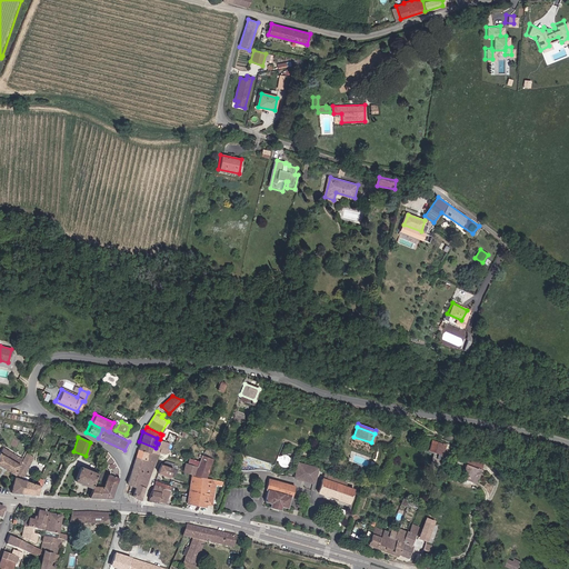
[(139,441),(138,449),(158,455),(159,451),(165,452),(167,448),(163,447),(166,441),(161,440),(160,443),(158,443),(156,448),(139,441)]
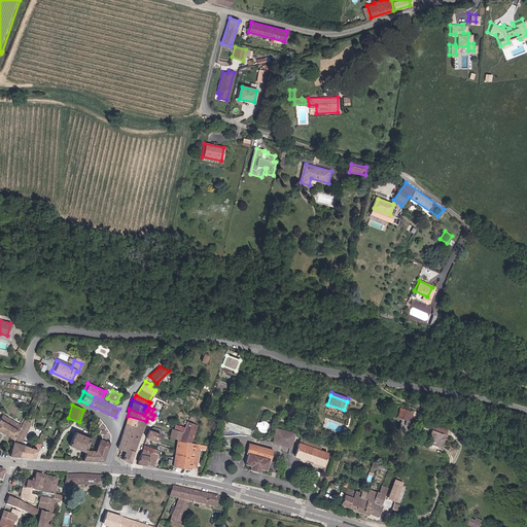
[(235,434),(240,434),(244,434),(250,435),(254,426),(256,421),(257,418),(230,408),(220,434),(227,435),(231,434),(235,434)]
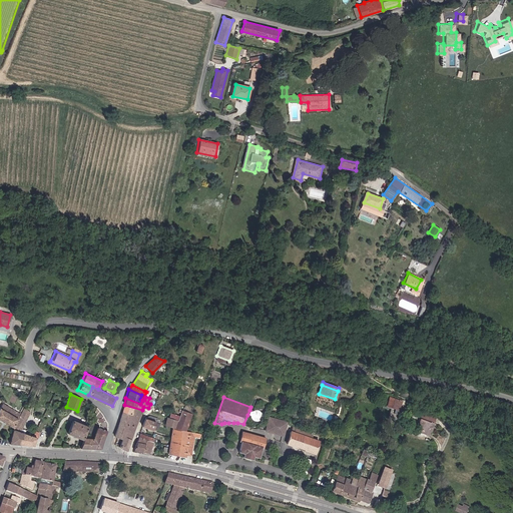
[(401,402),(390,398),(387,406),(392,408),(390,415),(396,417),(401,402)]
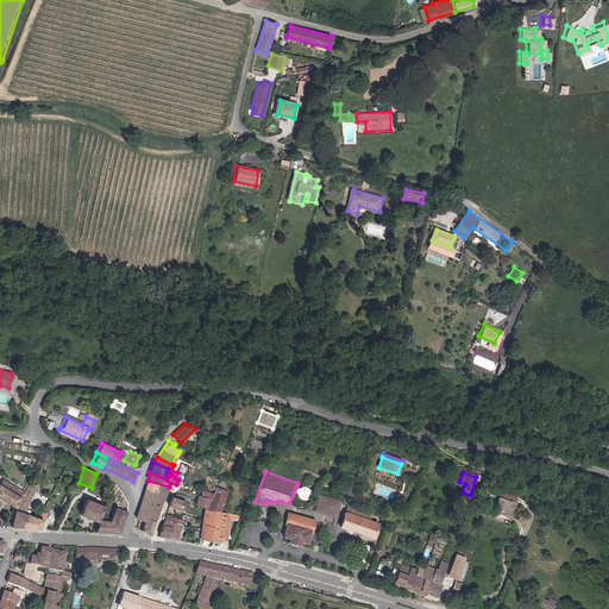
[(0,479),(0,498),(14,506),(23,490),(0,479)]
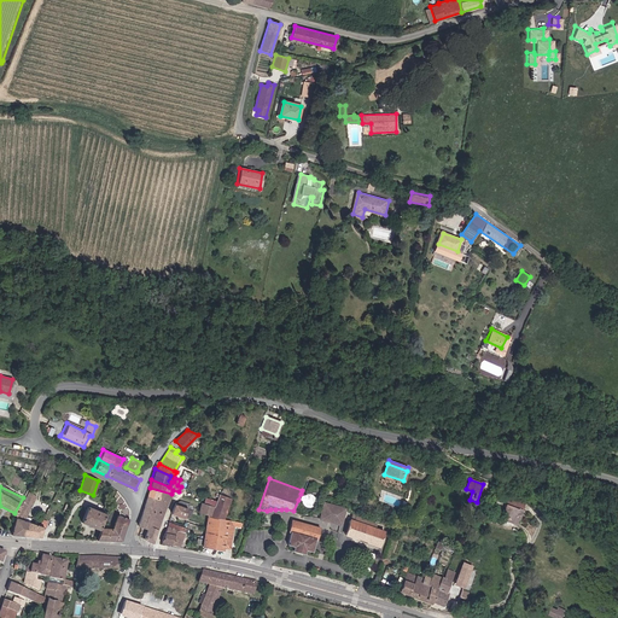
[(147,495),(159,500),(149,526),(158,529),(172,494),(150,488),(147,495)]
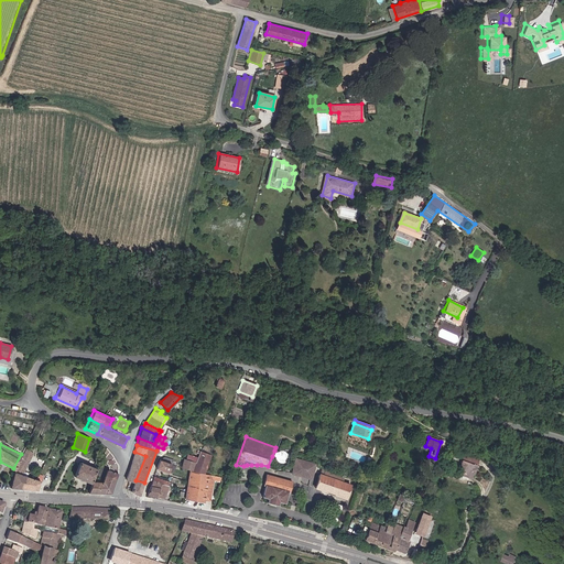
[(90,481),(87,492),(109,495),(117,474),(118,464),(111,454),(107,447),(104,457),(109,465),(108,470),(106,469),(100,481),(90,481)]
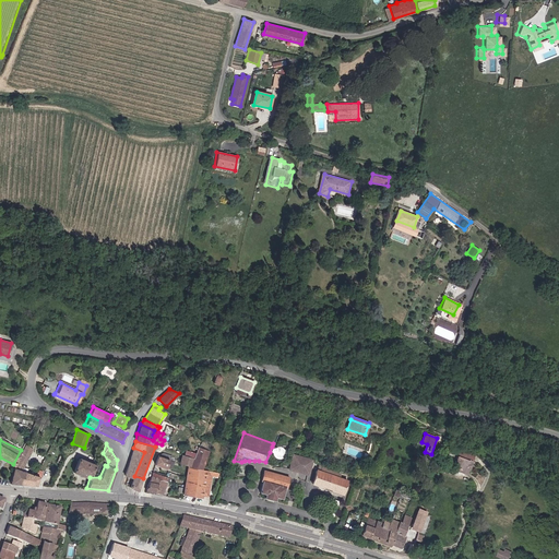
[(10,483),(36,485),(42,471),(38,470),(35,475),(27,473),(28,468),(24,467),(33,448),(26,445),(14,468),(10,480),(10,483)]
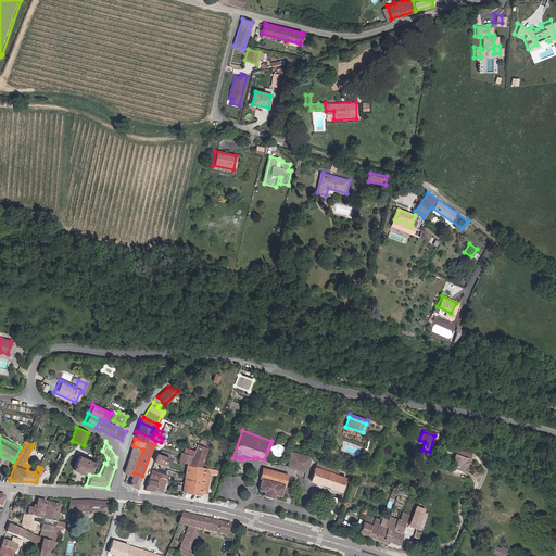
[(198,444),(193,455),(180,451),(178,459),(188,463),(181,491),(201,494),(201,493),(206,494),(212,474),(217,474),(217,469),(200,467),(206,449),(199,445),(198,444)]
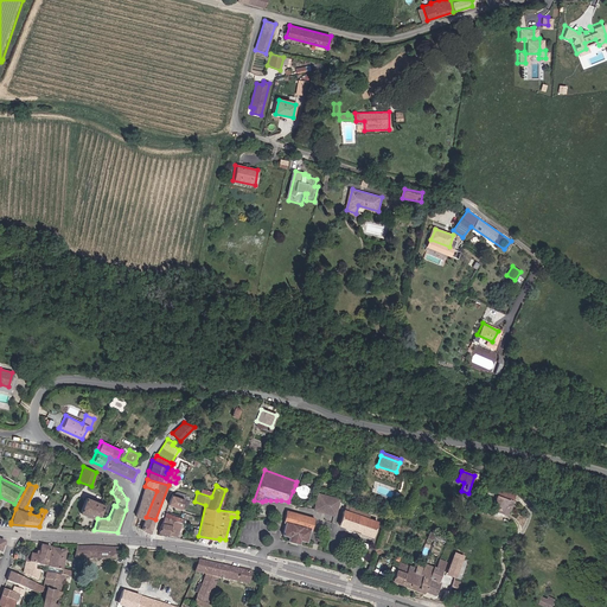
[(299,487),(295,485),(293,491),(296,492),(298,494),(300,497),(302,498),(305,498),(307,497),(308,494),(310,492),(310,490),(308,487),(306,486),(304,485),(301,486),(299,487)]
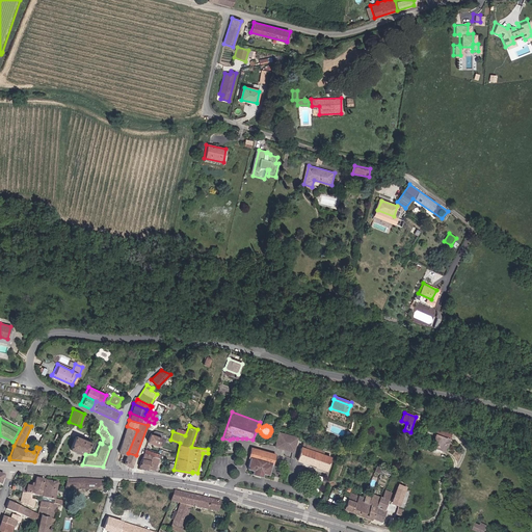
[(137,430),(127,426),(118,454),(127,455),(128,453),(137,430)]
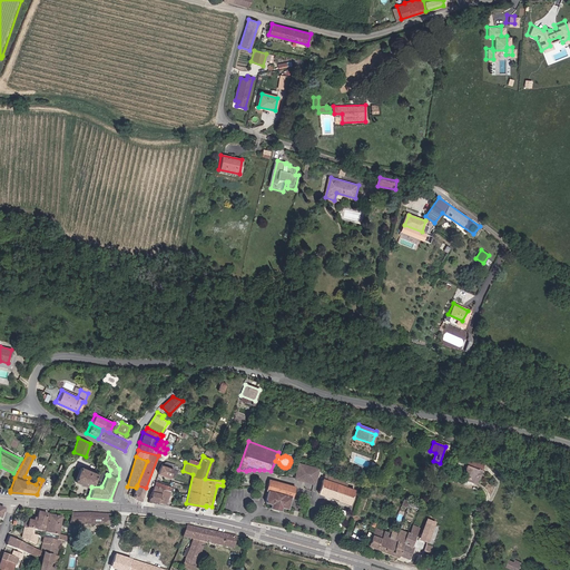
[(318,471),(300,463),(294,478),(313,484),(318,471)]
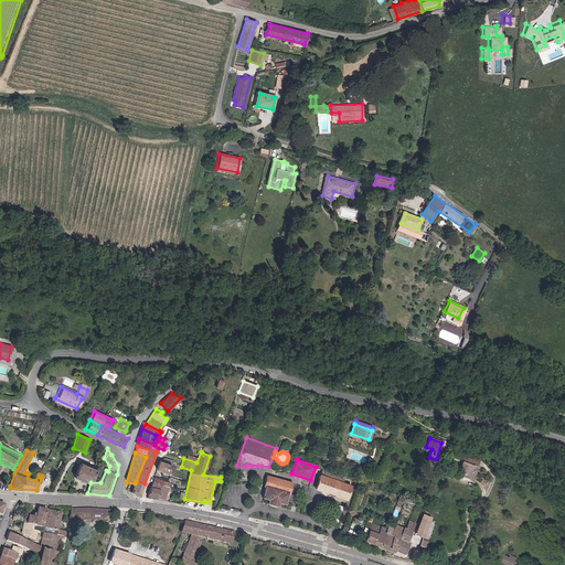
[(167,472),(170,465),(160,460),(157,468),(167,472)]
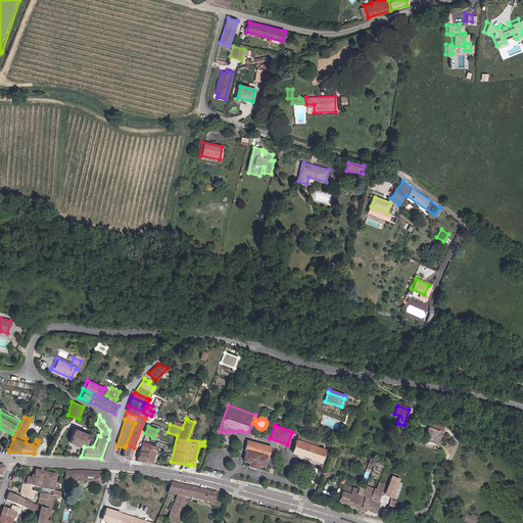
[(423,437),(437,443),(442,431),(428,426),(423,437)]
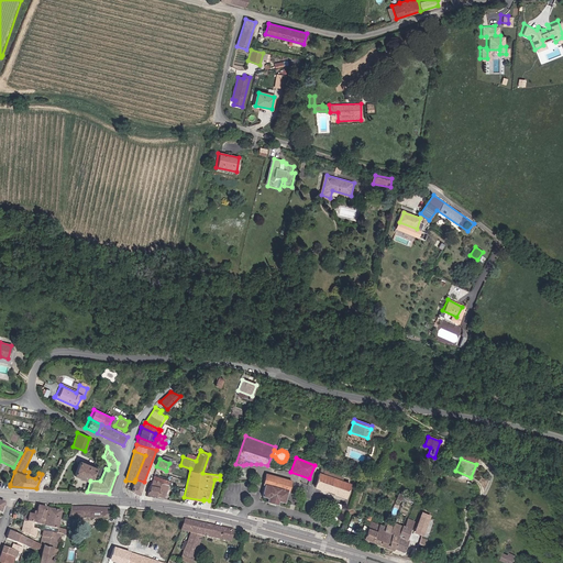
[(96,467),(78,461),(73,475),(89,482),(96,467)]
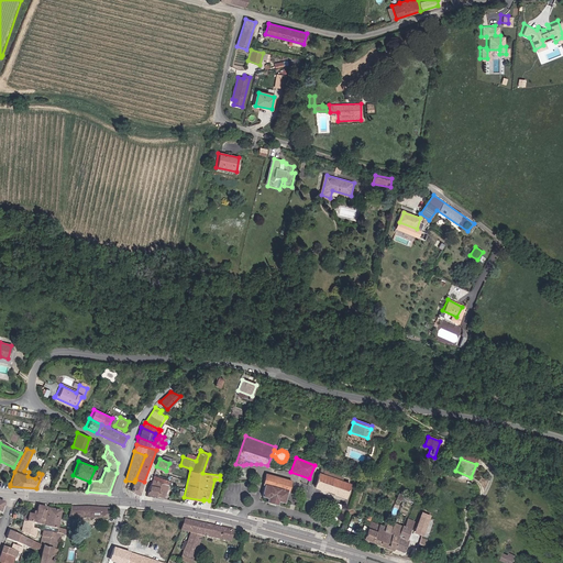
[(322,474),(319,473),(315,487),(345,497),(350,484),(342,481),(343,475),(324,468),(322,474)]
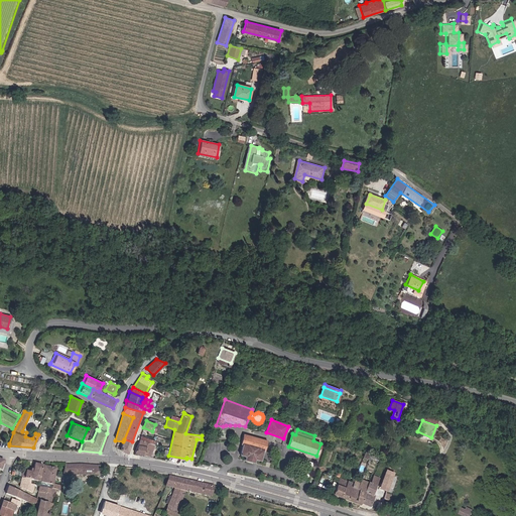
[(244,434),(241,442),(243,443),(240,454),(246,455),(245,460),(253,462),(255,458),(260,460),(263,449),(264,449),(266,440),(244,434)]
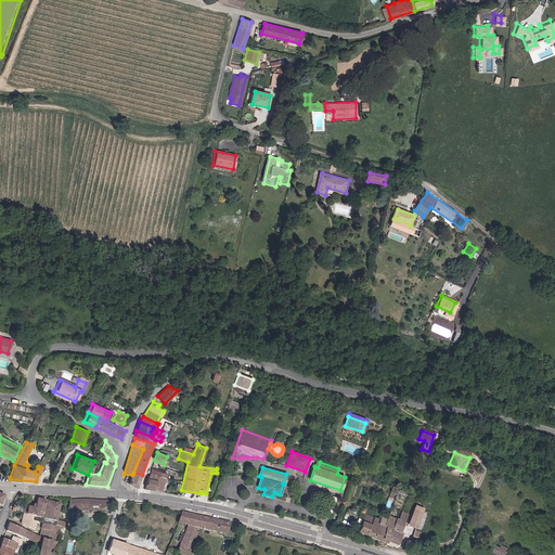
[(163,491),(166,478),(151,472),(144,488),(163,491)]
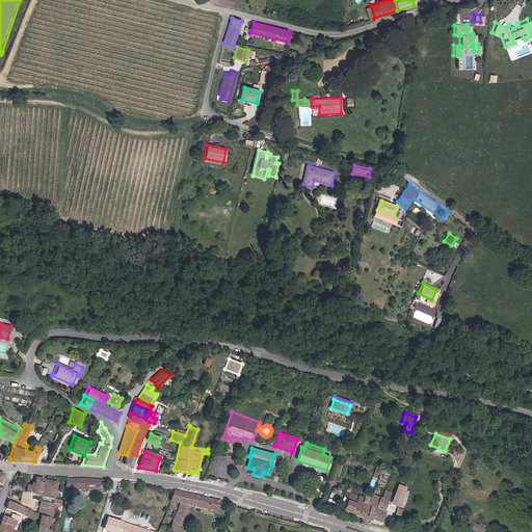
[(124,462),(131,468),(136,455),(128,453),(127,455),(124,462)]
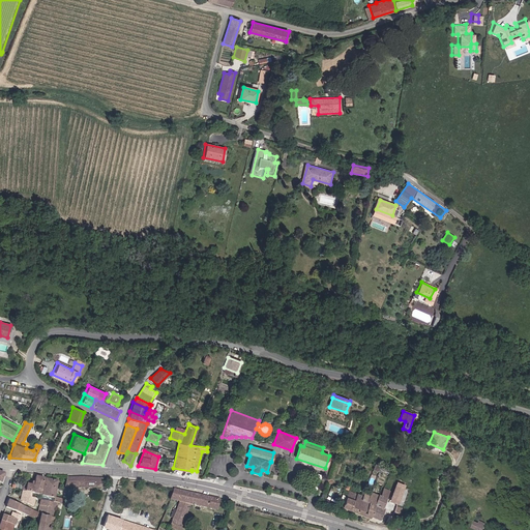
[(34,475),(32,486),(33,486),(42,488),(45,478),(34,475)]
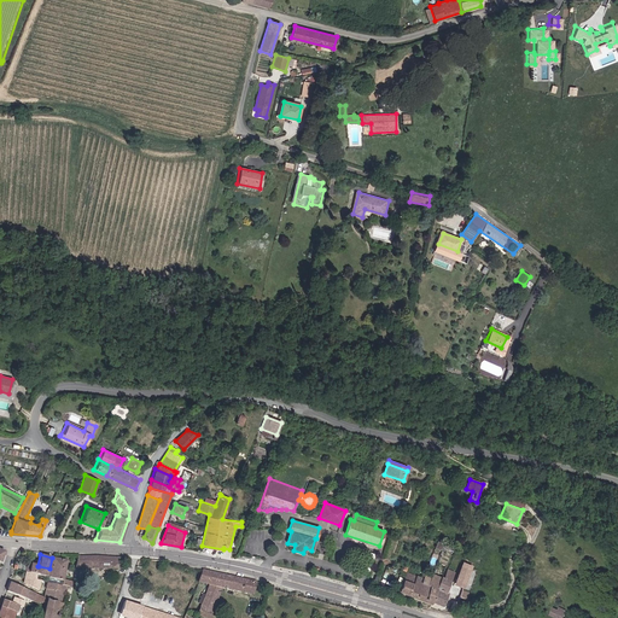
[(116,570),(118,558),(80,555),(76,570),(116,570)]
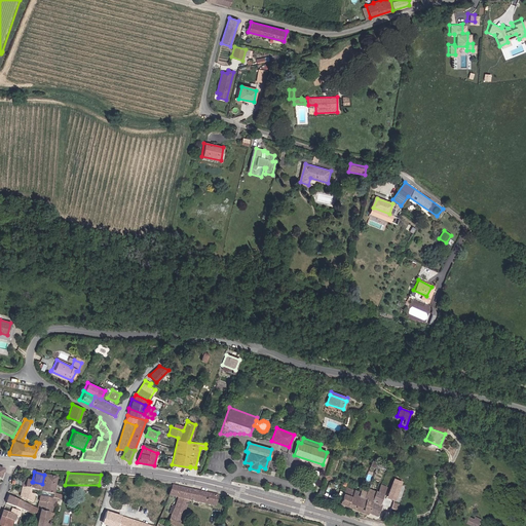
[(42,492),(53,494),(53,493),(57,477),(44,475),(42,484),(33,482),(32,490),(42,492)]
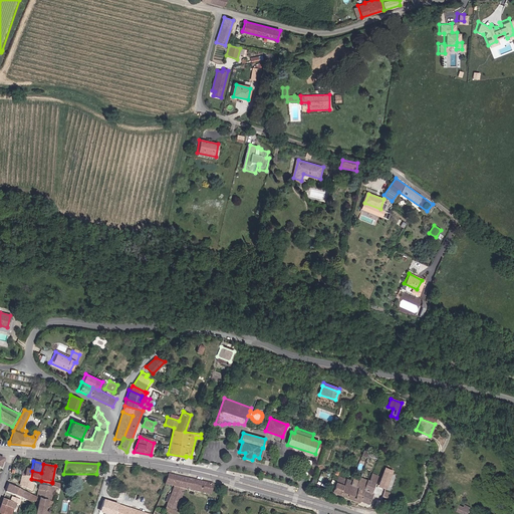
[(20,485),(31,491),(34,483),(30,482),(31,479),(32,471),(31,471),(24,469),(20,485)]
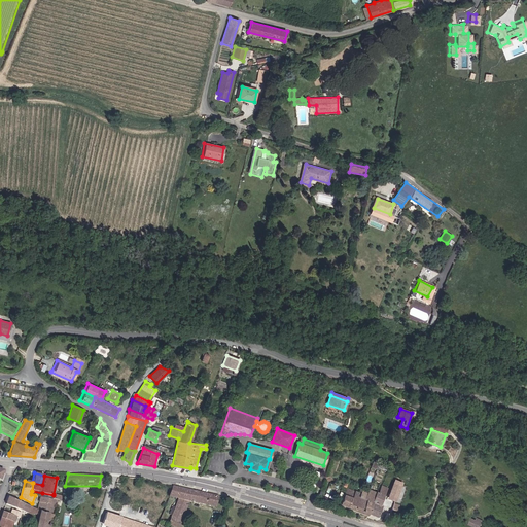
[(397,497),(402,485),(394,482),(389,494),(397,497)]
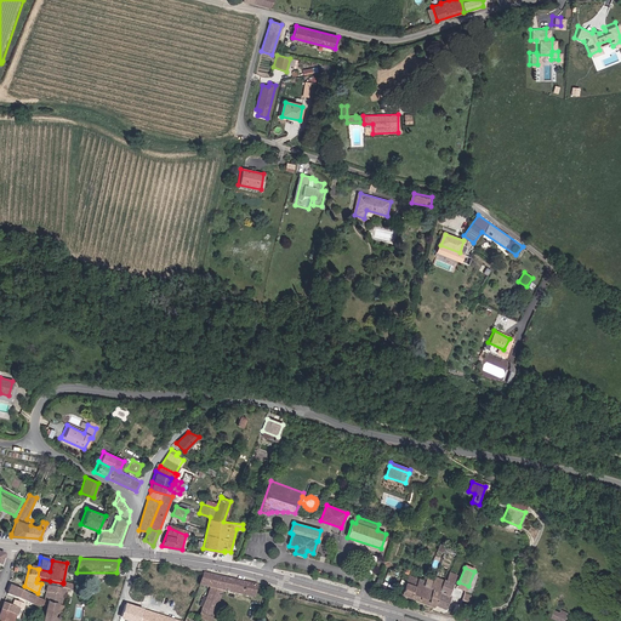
[(448,596),(457,575),(449,571),(445,581),(434,576),(432,582),(403,571),(400,577),(405,580),(399,594),(432,608),(445,610),(450,596),(448,596)]
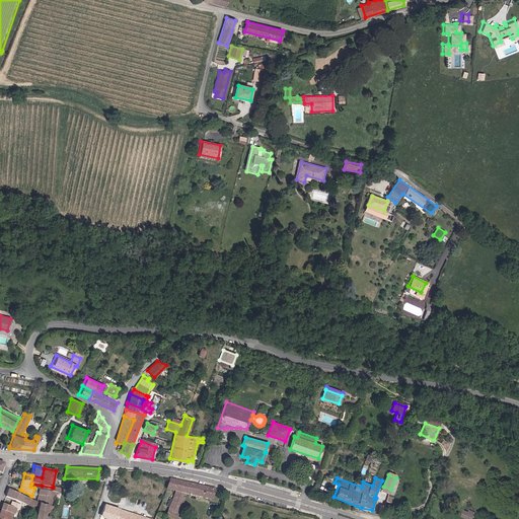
[(176,492),(165,517),(172,518),(175,518),(187,494),(212,500),(215,489),(171,478),(166,489),(176,492)]
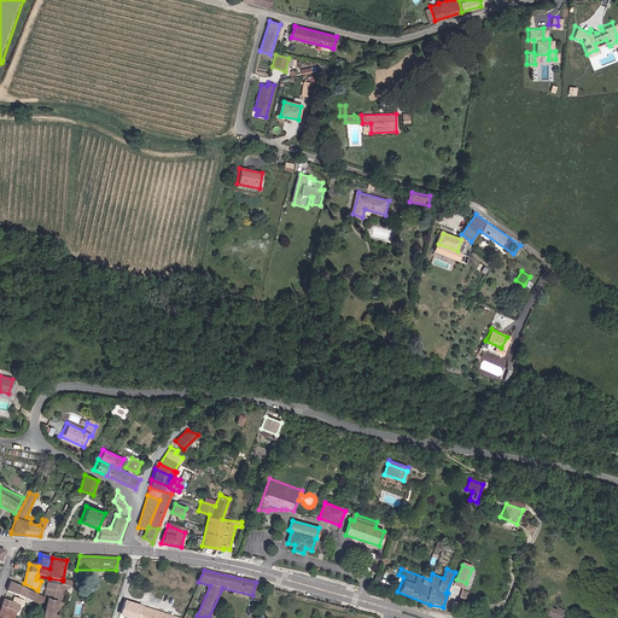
[(15,595),(25,599),(28,600),(33,602),(35,595),(10,582),(6,592),(15,595)]
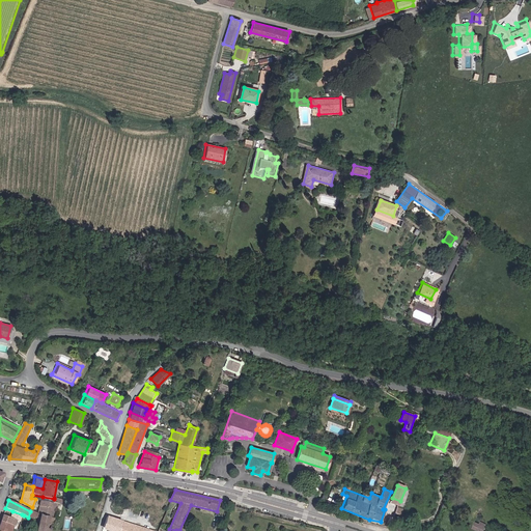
[(57,511),(58,504),(42,501),(39,508),(57,511)]
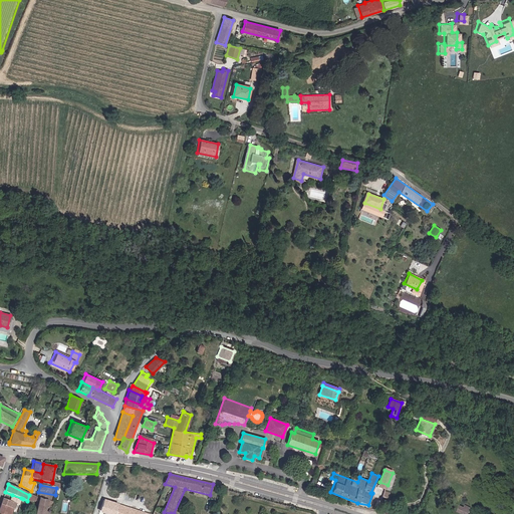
[(53,502),(55,495),(38,492),(36,498),(53,502)]
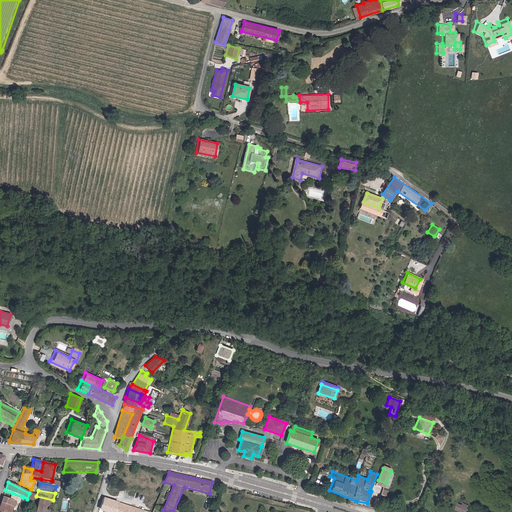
[(21,496),(12,493),(10,500),(3,497),(1,503),(13,507),(14,505),(18,506),(21,496)]
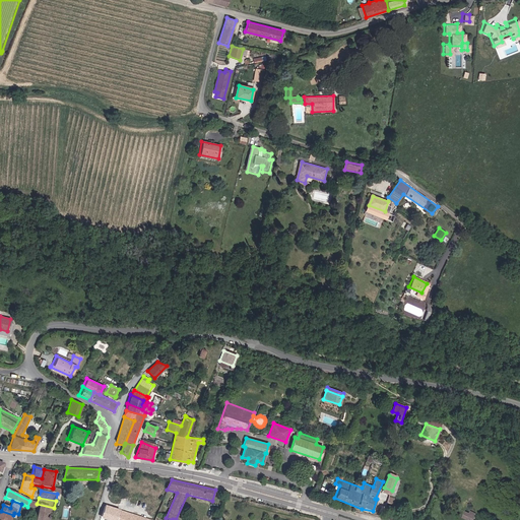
[(37,504),(29,501),(27,507),(33,509),(34,506),(39,508),(35,519),(49,519),(54,508),(37,504)]
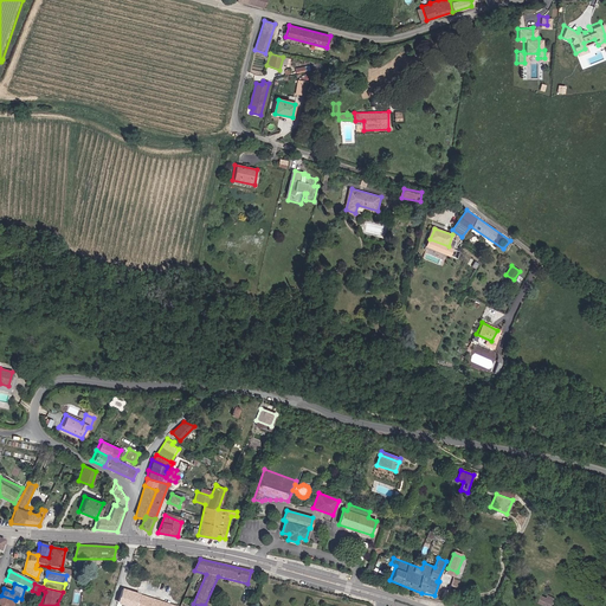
[(552,605),(556,598),(549,594),(546,603),(552,605)]
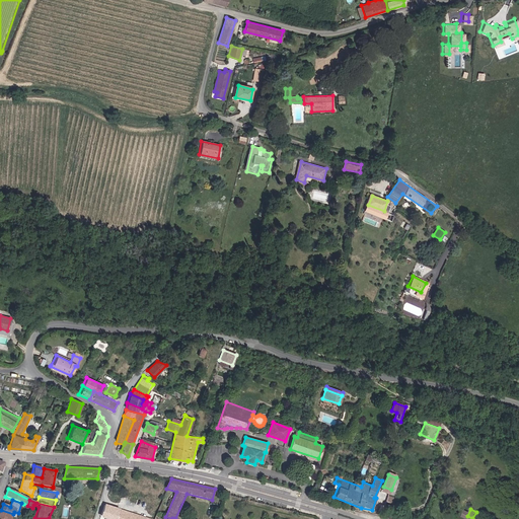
[(11,518),(13,514),(1,510),(0,511),(0,518),(11,518)]
